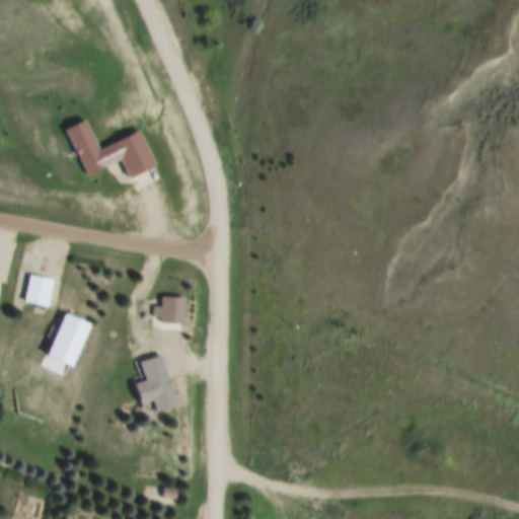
[(64,130),(83,120),(98,149),(137,130),(154,165),(128,178),(118,159),(86,175),(64,130)]
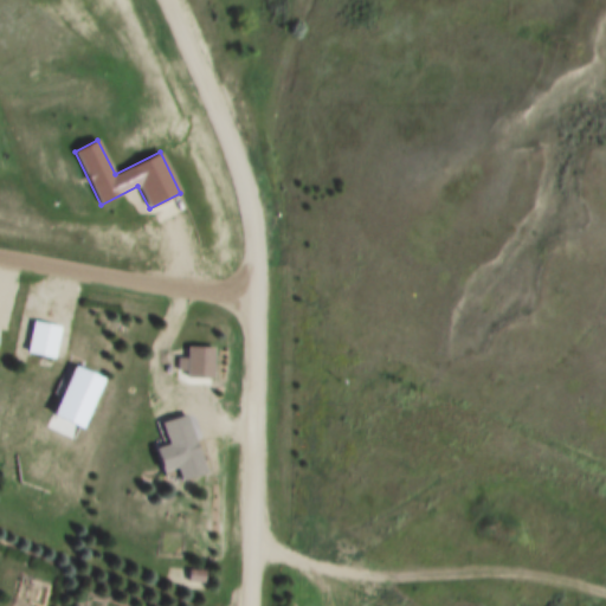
[(33,322),(59,328),(53,358),(27,352),(33,322)]
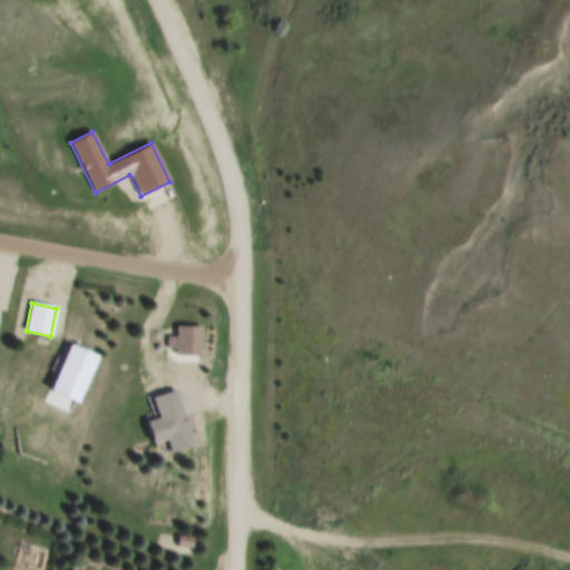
[(176,336),(176,326),(200,326),(200,355),(176,355),(176,349),(166,349),(167,336),(176,336)]
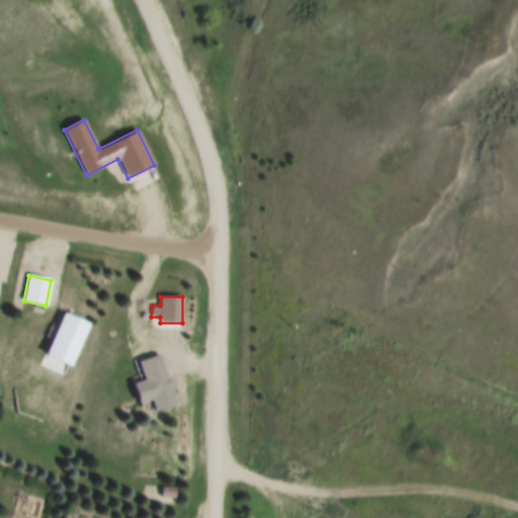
[(65,313),(90,325),(72,365),(47,354),(65,313)]
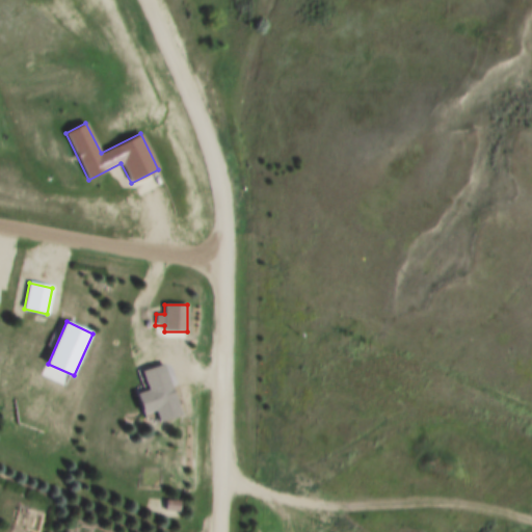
[(150,391),(142,372),(163,365),(182,418),(161,425),(156,409),(144,414),(138,395),(150,391)]
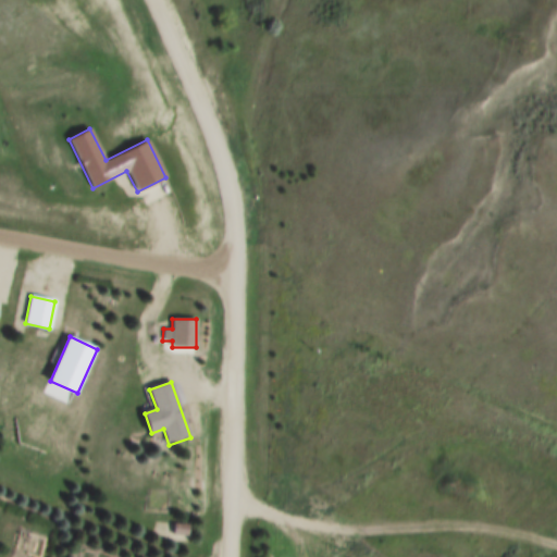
[(170,523),(187,523),(187,534),(170,534),(170,523)]
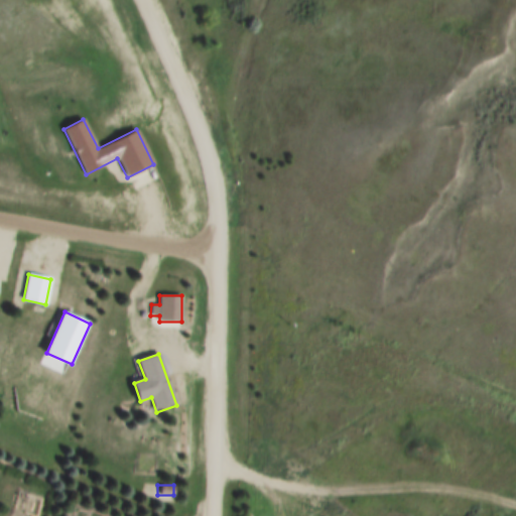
All buildings are outlined.
